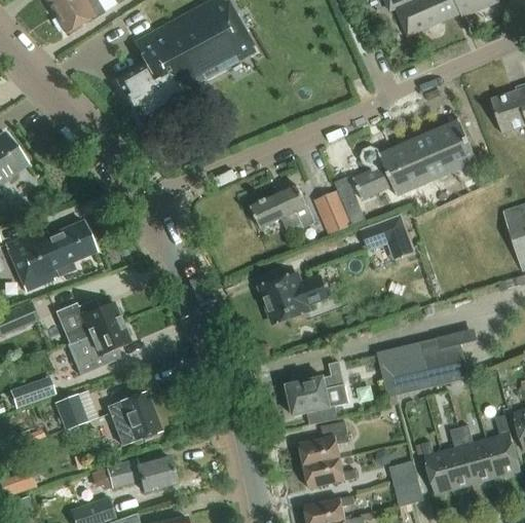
[(45,0),(54,14),(76,0),(45,0)]
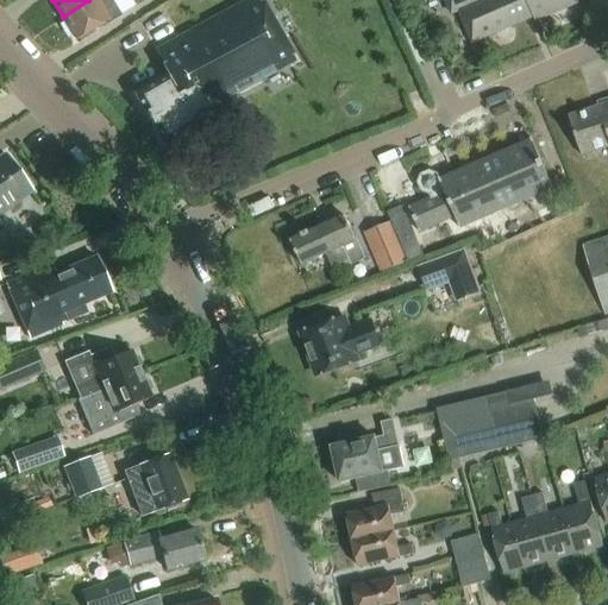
[(108,21),(120,14),(112,0),(88,0),(63,17),(76,38),(107,19),(108,21)]
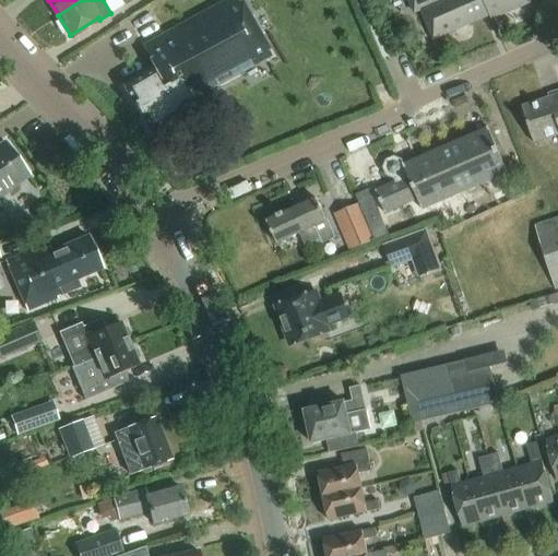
[(223,0),(142,45),(154,68),(123,84),(147,130),(198,103),(194,96),(270,55),(239,0),(223,0)]
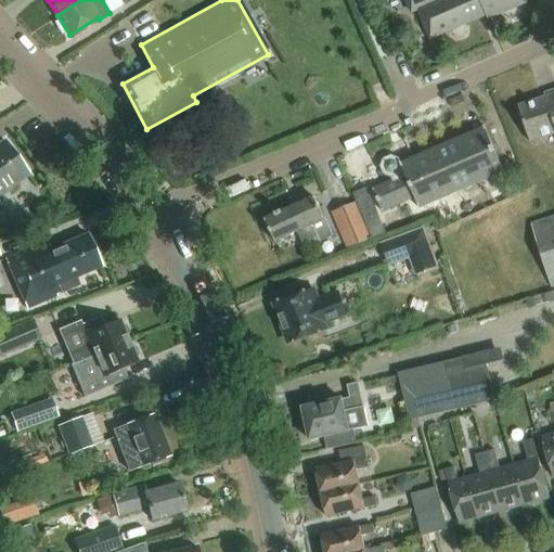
[(488,18),(525,2),(524,0),(403,0),(410,13),(417,10),(419,12),(429,38),(486,14),(488,18)]
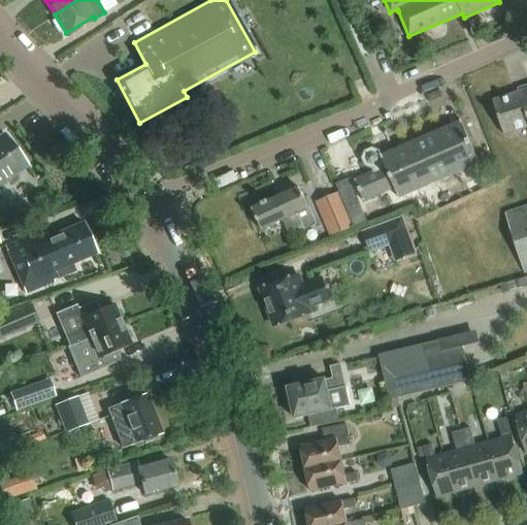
[(526,85),(517,88),(518,91),(492,99),(503,134),(526,126),(526,85)]
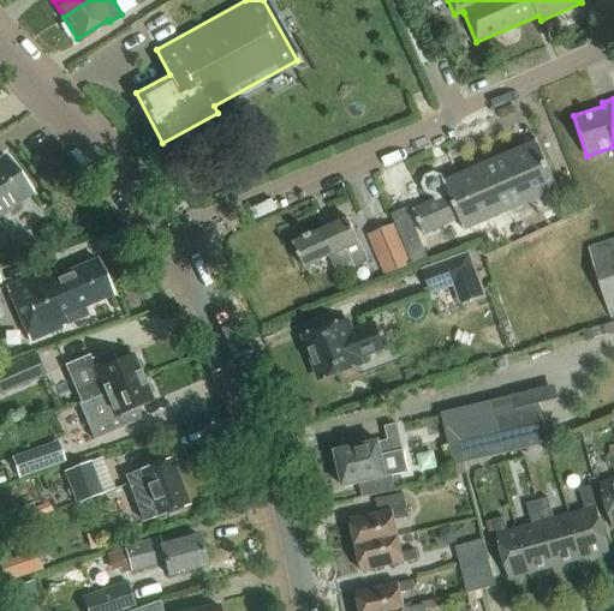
[(412,209),(423,233),(458,217),(464,229),(556,189),(536,141),(443,180),(440,174),(431,172),(424,175),(421,185),(425,192),(434,196),(435,199),(412,209)]
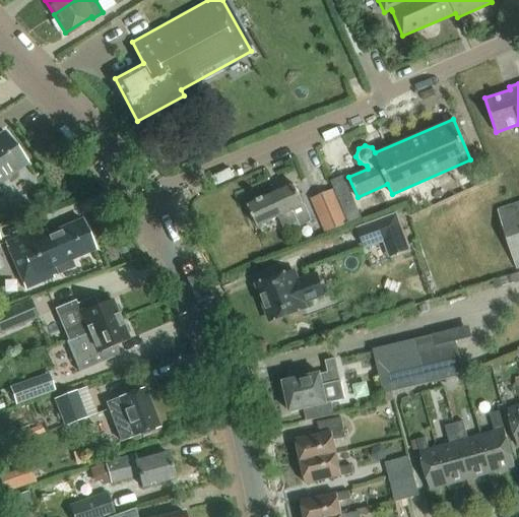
[(0,190),(0,181),(26,162),(3,130),(0,132),(0,190)]
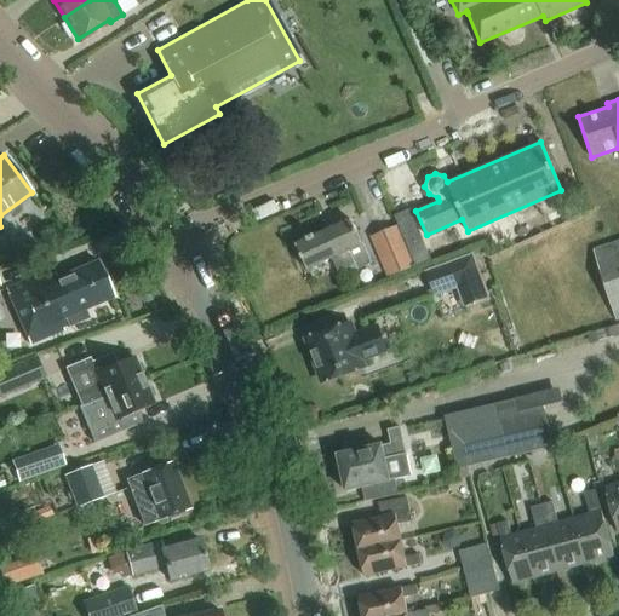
[(364,242),(361,243),(350,219),(296,245),(307,269),(332,257),(338,270),(354,263),(356,268),(372,262),(364,242)]
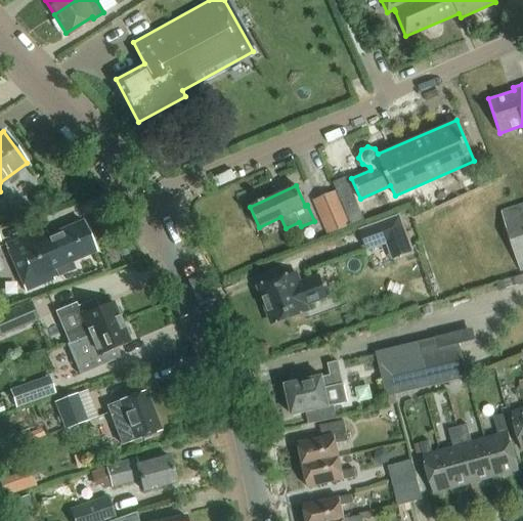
[(522,203),(500,210),(520,271),(522,269),(522,203)]
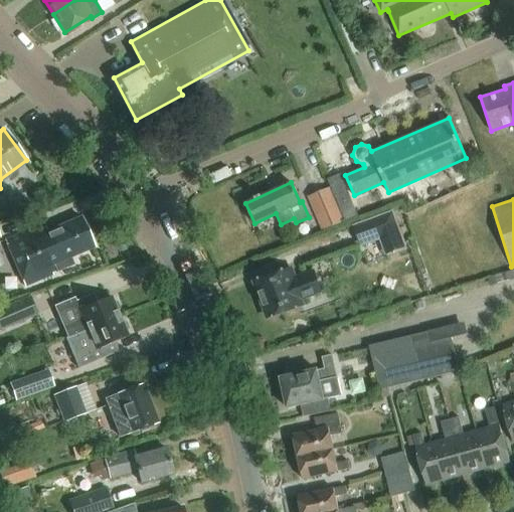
[(319,209),(327,227),(344,219),(337,202),(319,209)]
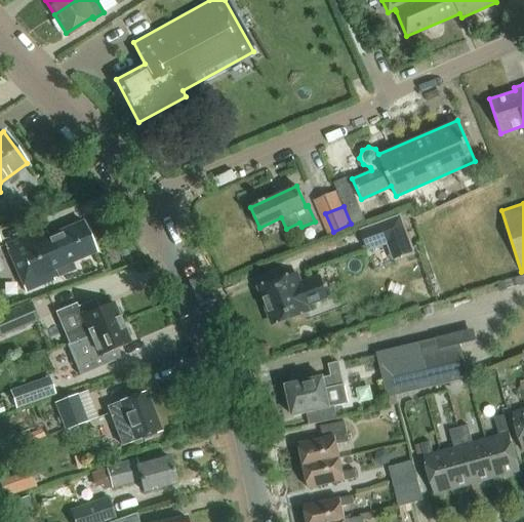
[(414,252),(401,217),(361,232),(368,252),(390,245),(395,259),(414,252)]
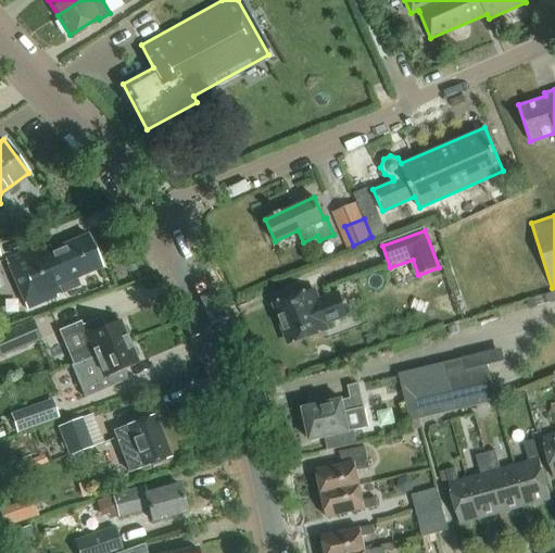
[(32,252),(29,248),(5,259),(26,308),(79,285),(76,277),(100,266),(86,233),(49,249),(48,244),(32,252)]
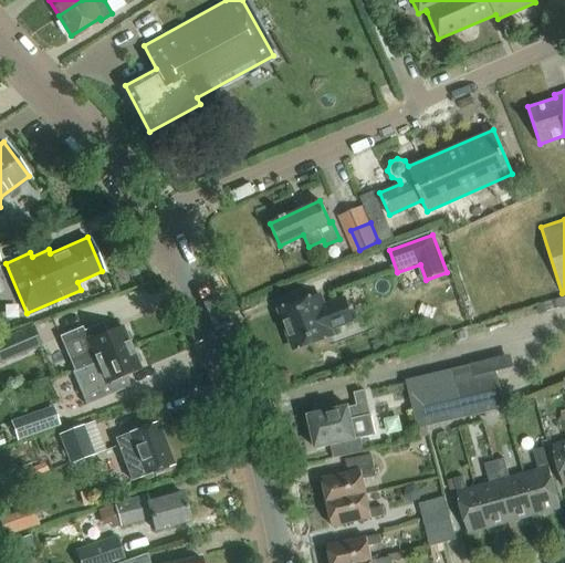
[(320,295),(279,310),(293,350),(332,335),(330,330),(353,321),(344,296),(323,304),(320,295)]
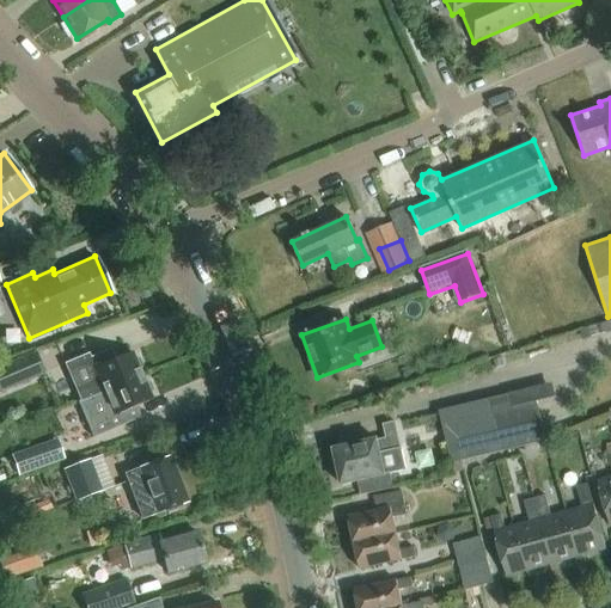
[(65,362),(79,399),(140,373),(130,351),(109,360),(104,350),(90,356),(87,352),(65,362)]
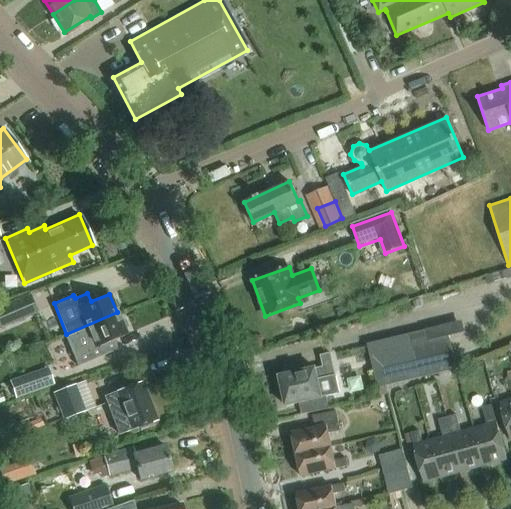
[(0,326),(35,316),(30,298),(0,307),(0,326)]
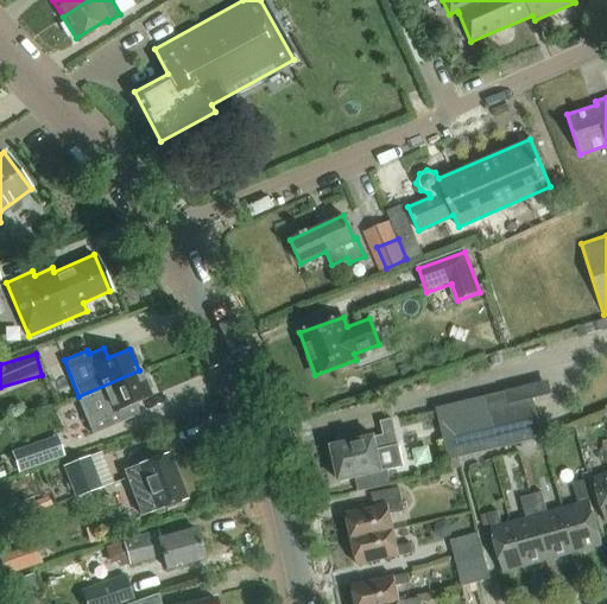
[(139,370),(78,396),(76,398),(82,411),(92,433),(139,413),(134,402),(150,395),(139,370)]
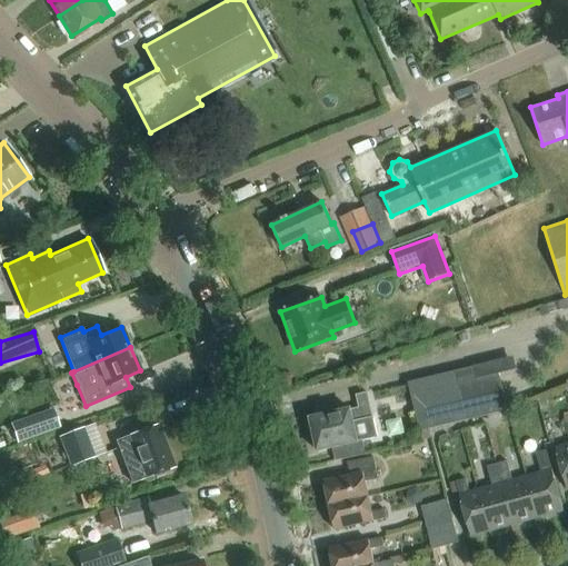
[(401,361),(399,353),(391,355),(394,364),(401,361)]
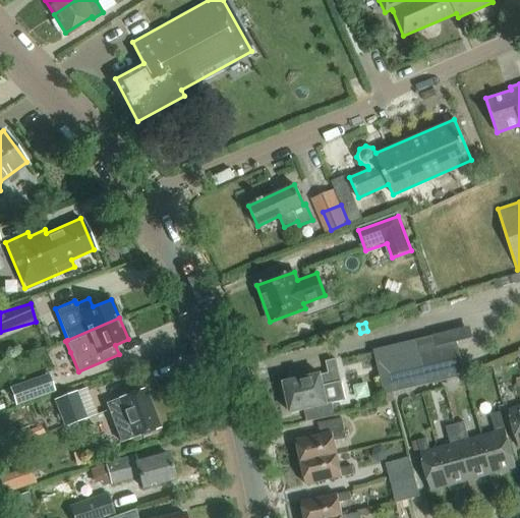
[(384,393),(464,373),(456,342),(436,347),(434,337),(373,351),(384,393)]
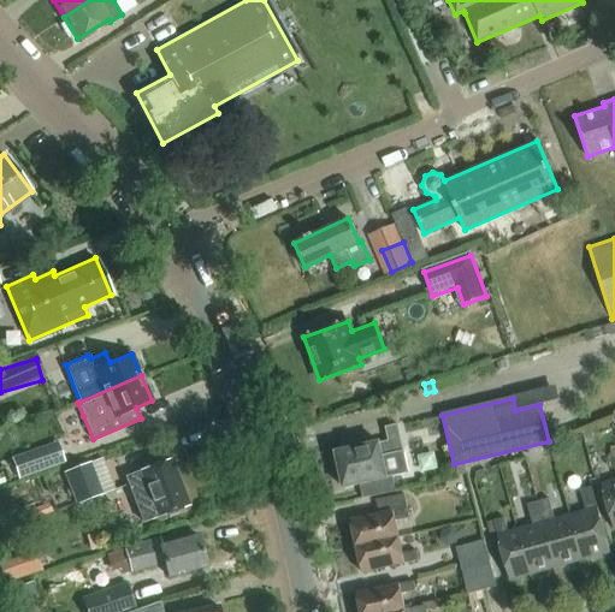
[(378,443),(378,441),(335,451),(343,486),(359,482),(362,497),(395,489),(391,476),(407,473),(396,423),(384,427),(388,440),(378,443)]
